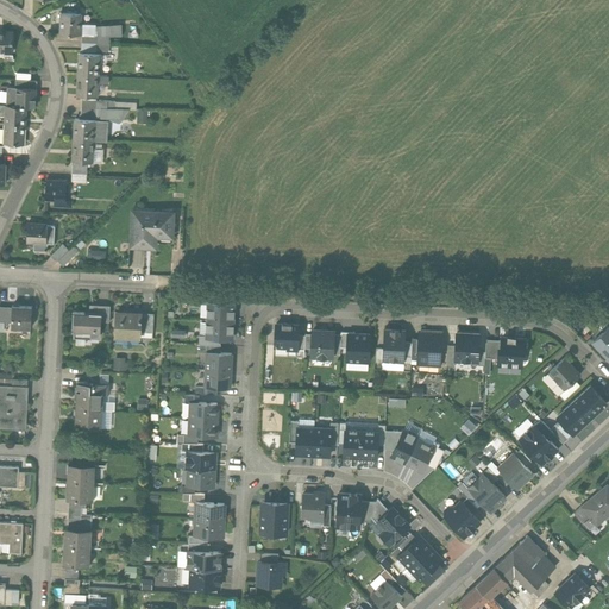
[(80,14),(61,13),(61,32),(80,33),(80,14)]
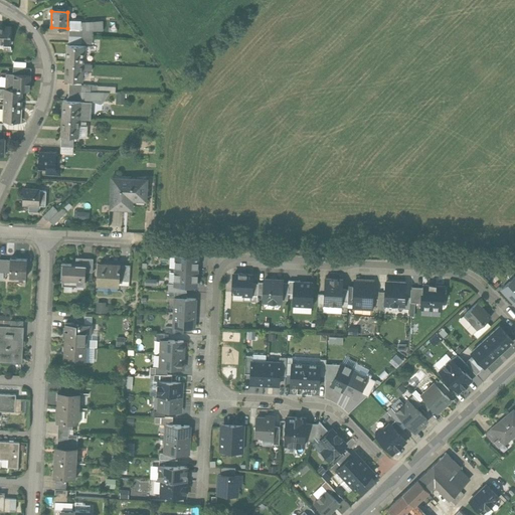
[(0,43),(10,44),(11,28),(0,27),(0,43)]
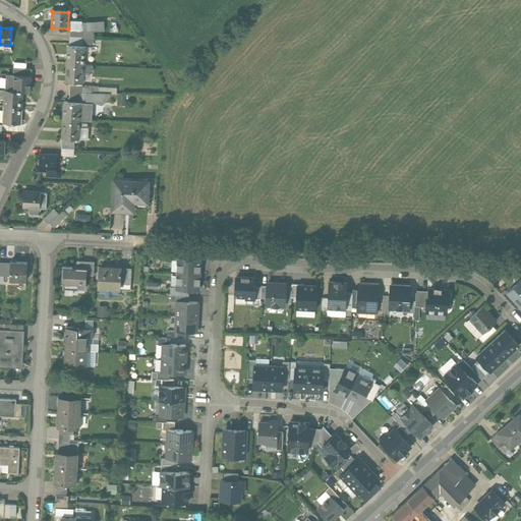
[(83,30),(71,29),(70,37),(82,38),(83,38),(83,30)]
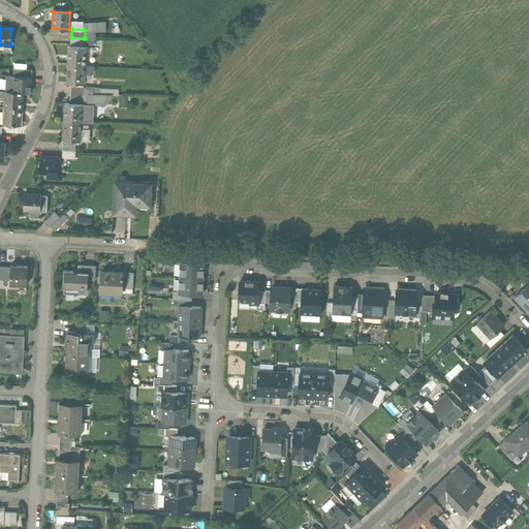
[(68,65),(85,66),(86,48),(69,47),(68,65)]
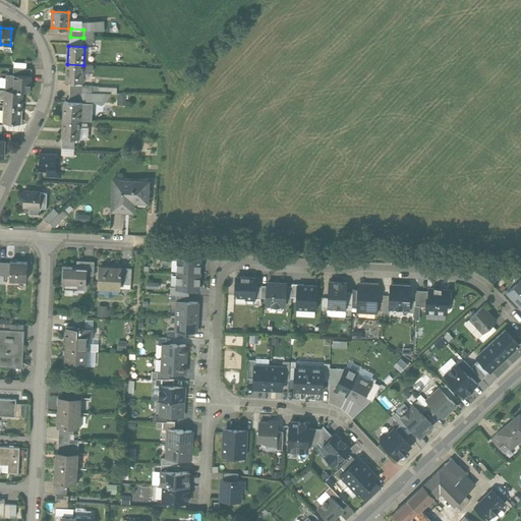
[(82,83),(83,65),(67,64),(66,82),(82,83)]
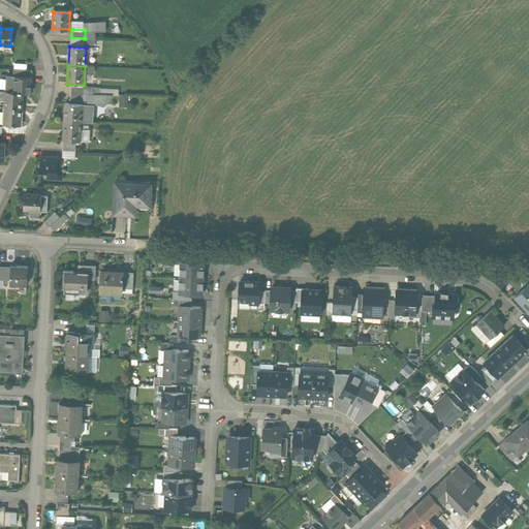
[(13,70),(13,76),(31,78),(31,79),(32,79),(32,71),(13,70)]
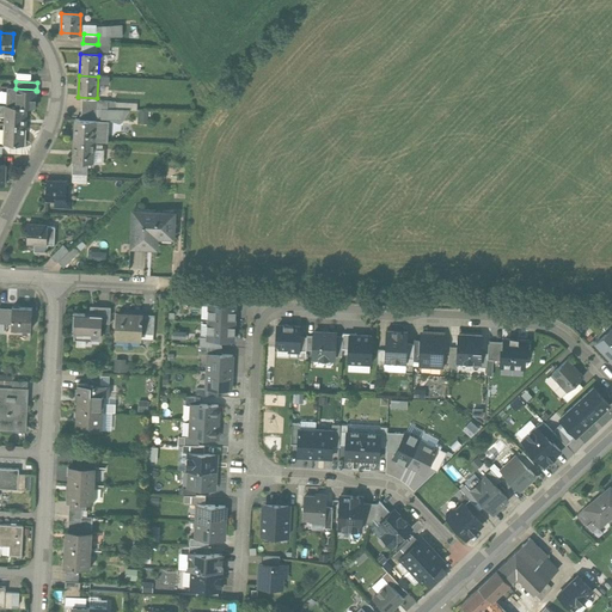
[(25,109),(35,109),(36,91),(36,90),(16,89),(7,89),(7,106),(25,108),(25,109)]
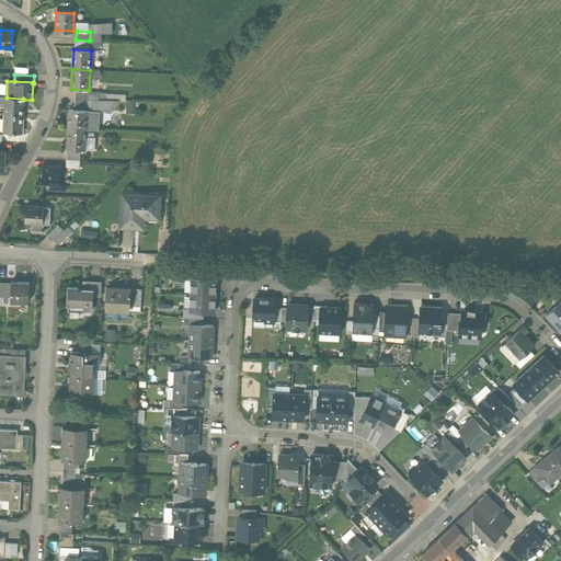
[(4,116),(22,116),(23,100),(23,99),(7,98),(6,98),(4,116)]
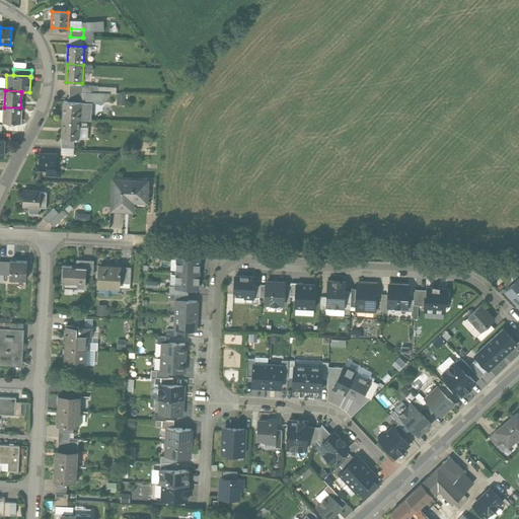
[(82,93),(70,92),(70,100),(81,100),(82,93)]
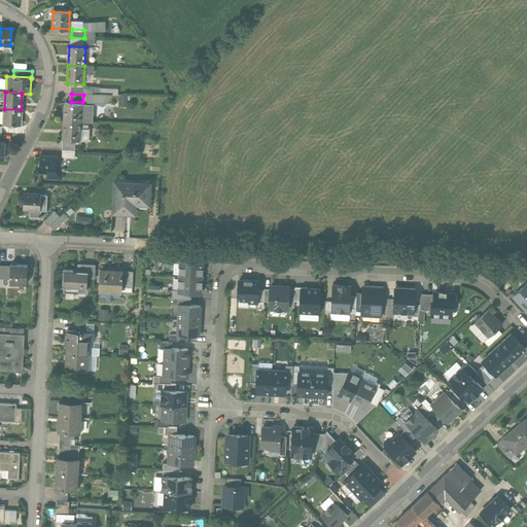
[(65,104),(65,123),(81,124),(82,105),(65,104)]
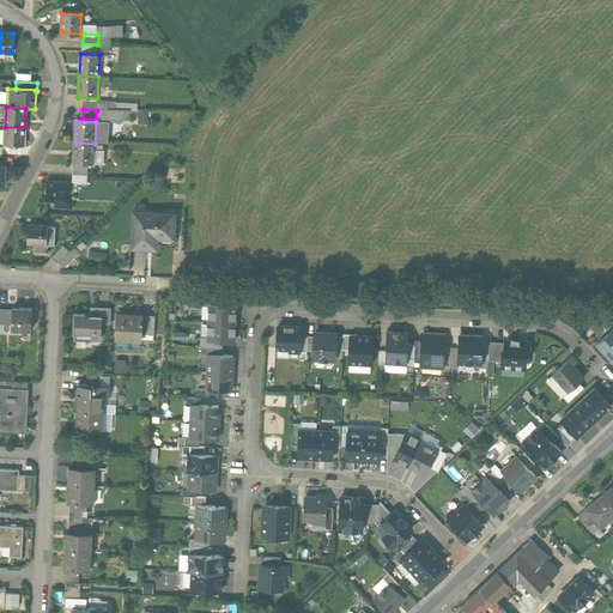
[(4,146),(23,147),(24,127),(5,127),(4,146)]
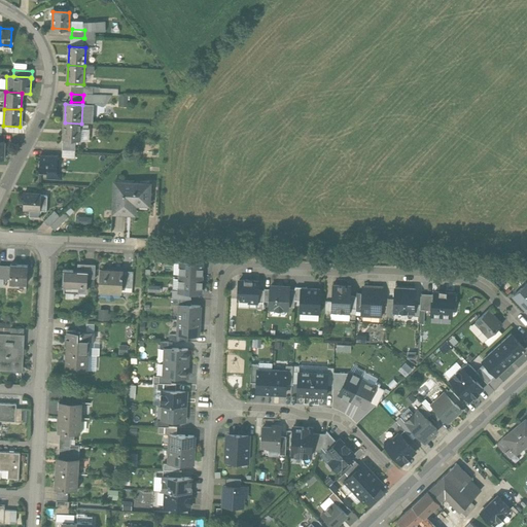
[(81,124),(65,123),(64,141),(80,142),(81,124)]
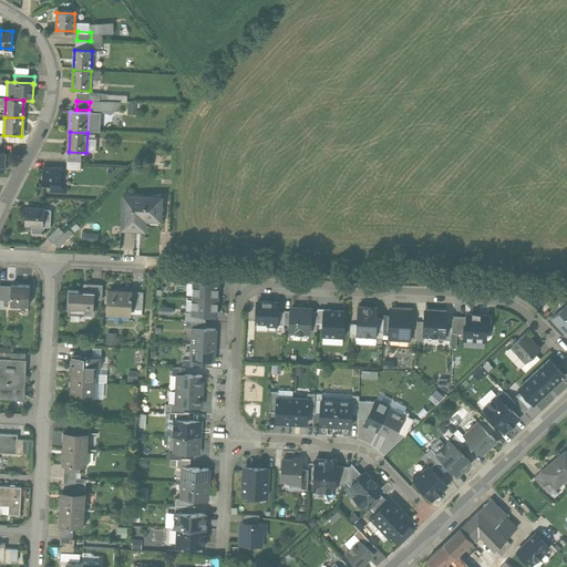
[(68,187),(60,187),(62,169),(44,168),(42,186),(51,187),(51,193),(66,194),(68,187)]
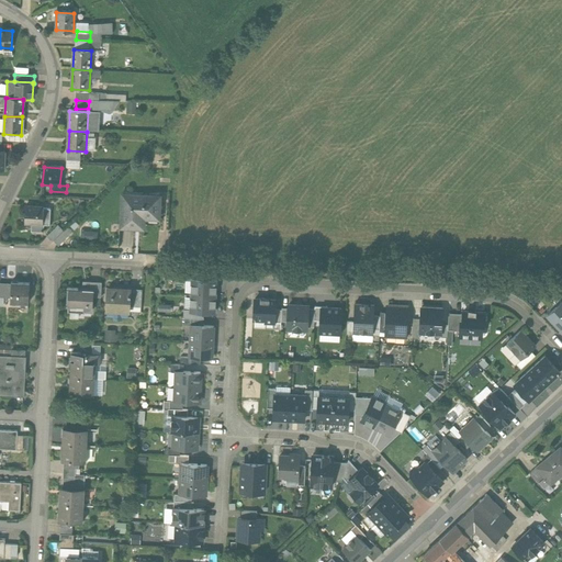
[(123,193),(122,227),(144,228),(144,217),(159,218),(160,195),(123,193)]
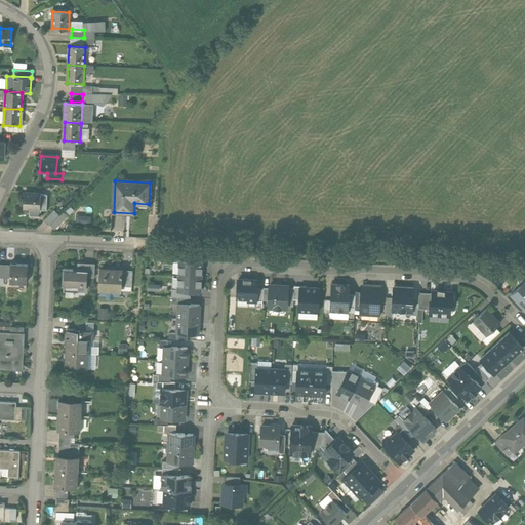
[(24,209),(32,210),(31,214),(41,214),(41,211),(46,211),(47,196),(40,196),(41,194),(24,193),(24,209)]
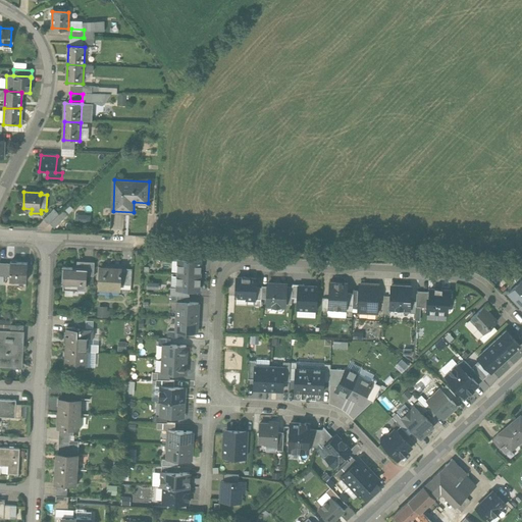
[(54,210),(43,220),(48,225),(50,224),(58,215),(54,210)]
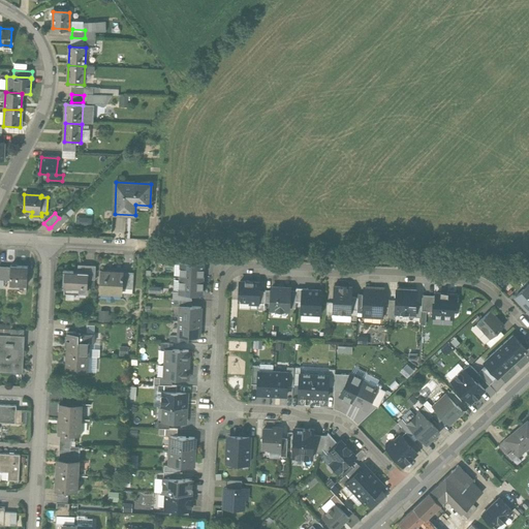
[(59,218),(51,227),(55,231),(67,219),(63,214),(59,218)]
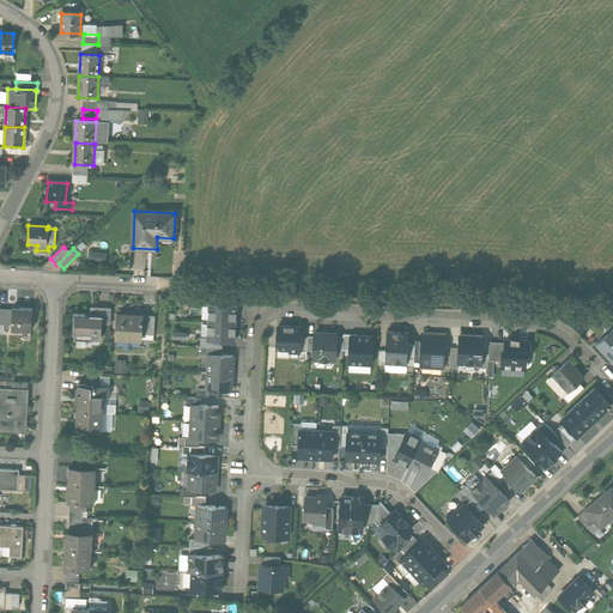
[(109,262),(109,250),(92,249),(92,261),(109,262)]
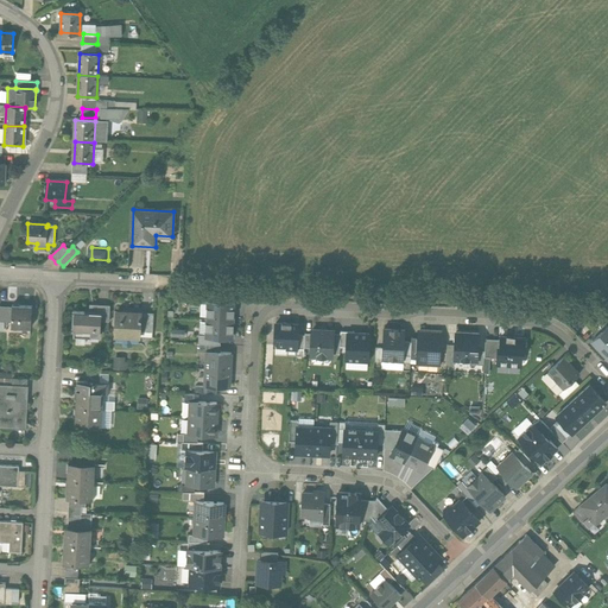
[(233,322),(234,304),(222,303),(208,303),(208,304),(207,320),(233,322)]
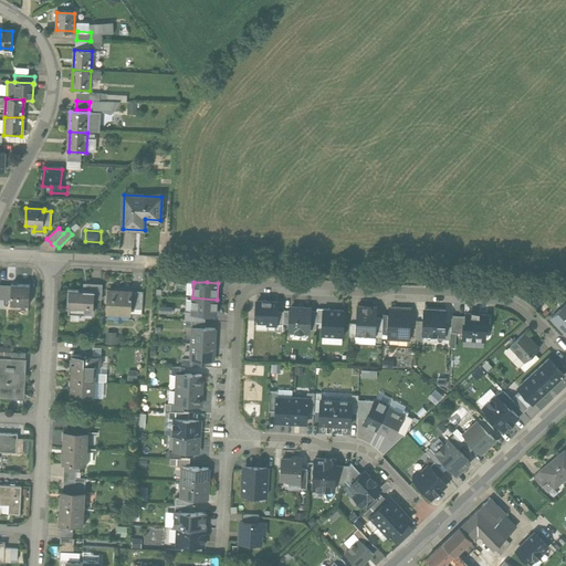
[(88,283),(88,291),(94,291),(94,299),(102,299),(102,284),(88,283)]
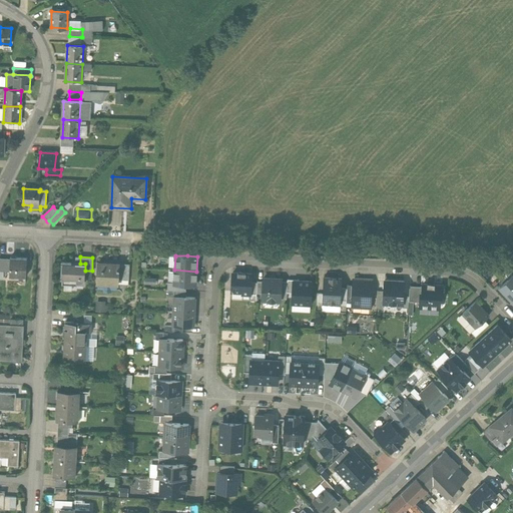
[(25,277),(26,259),(10,259),(10,276),(25,277)]
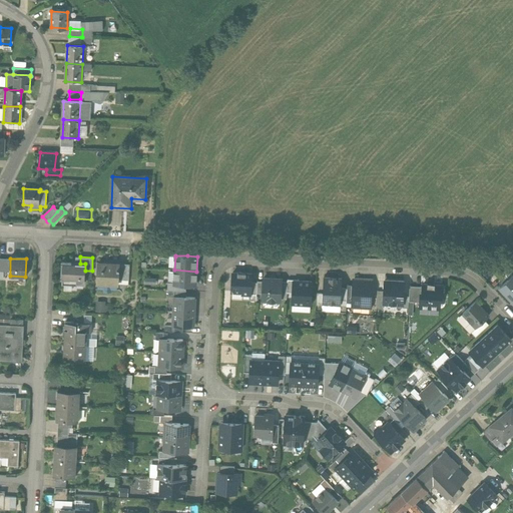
[(80,264),(62,263),(61,285),(77,286),(77,284),(84,284),(85,271),(85,264),(80,264)]
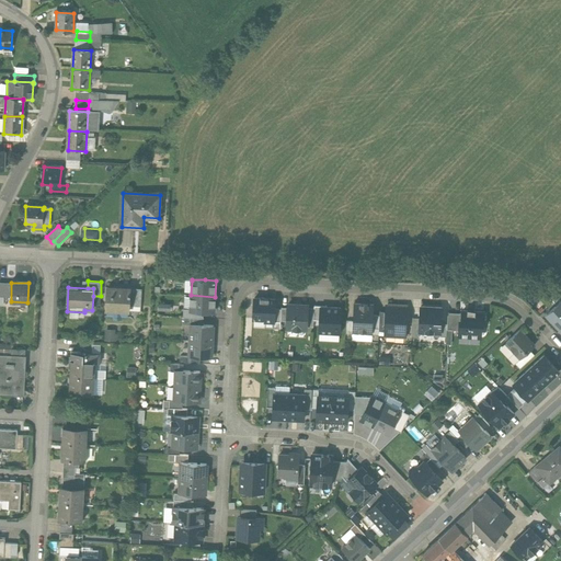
[(128,306),(129,288),(107,287),(106,318),(113,318),(113,321),(122,321),(122,318),(128,319),(128,306)]
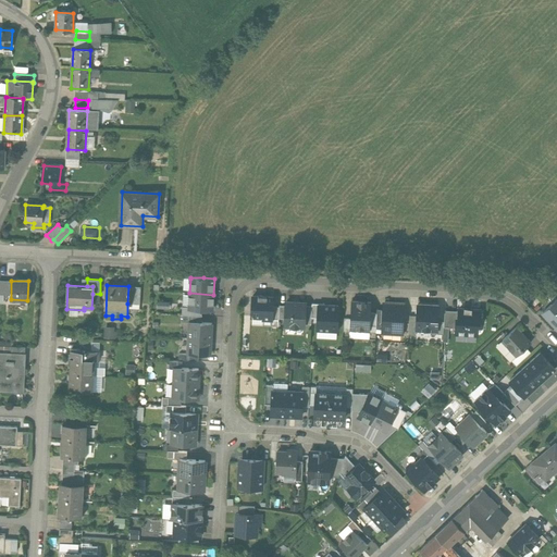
[(140,287),(128,286),(127,304),(139,305),(140,287)]
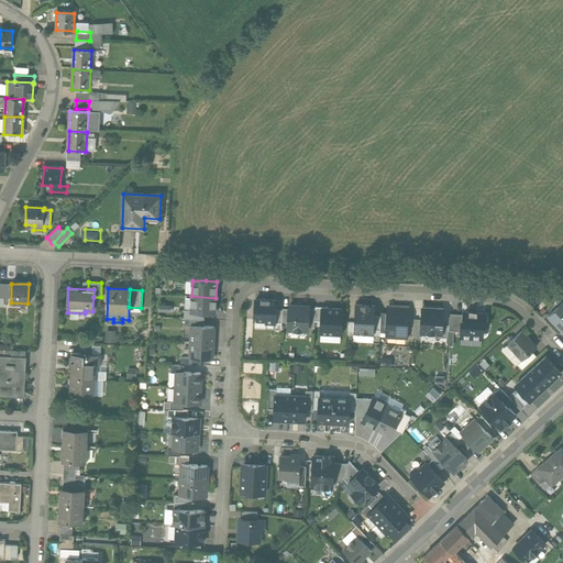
[(214,313),(216,298),(191,296),(190,311),(190,312),(203,313),(214,313)]
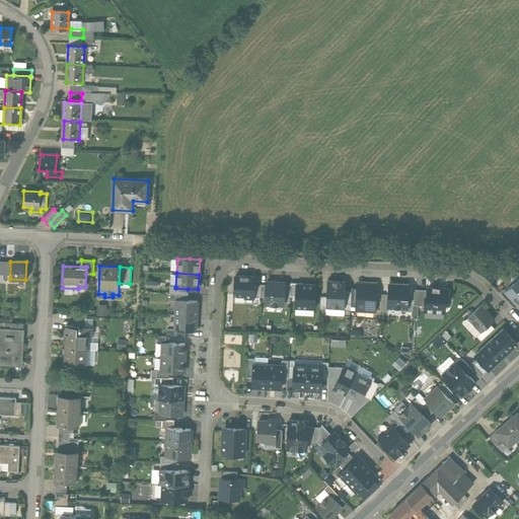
[(234,296),(245,296),(245,298),(253,299),(253,286),(254,278),(235,277),(234,296)]
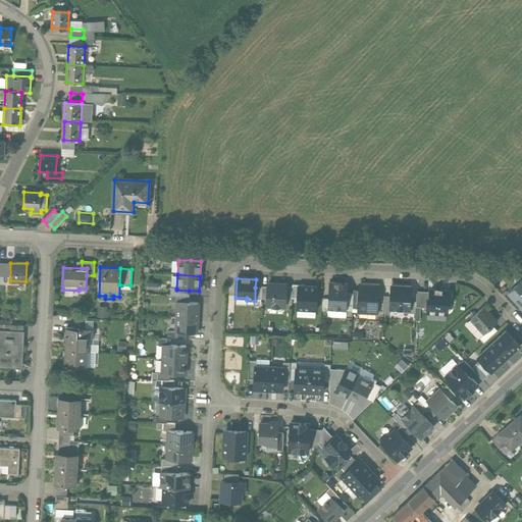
[(509,294),(521,307),(521,281),(509,294)]
